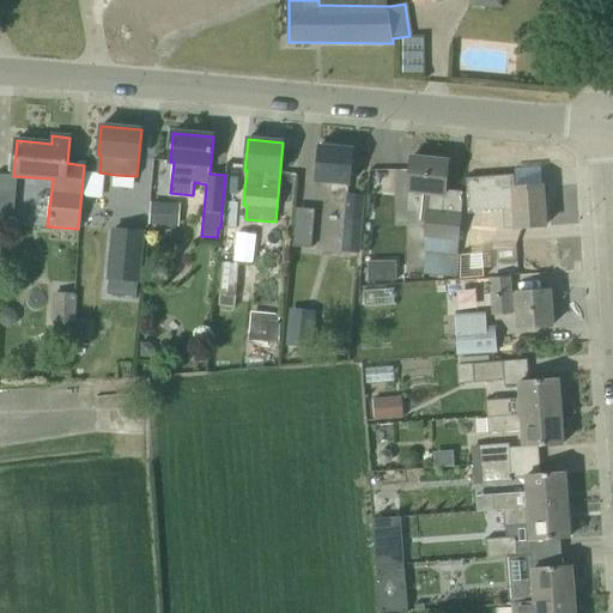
[(320,146),(316,181),(333,183),(331,201),(347,202),(343,250),(359,253),(364,195),(349,194),(352,149),(320,146)]
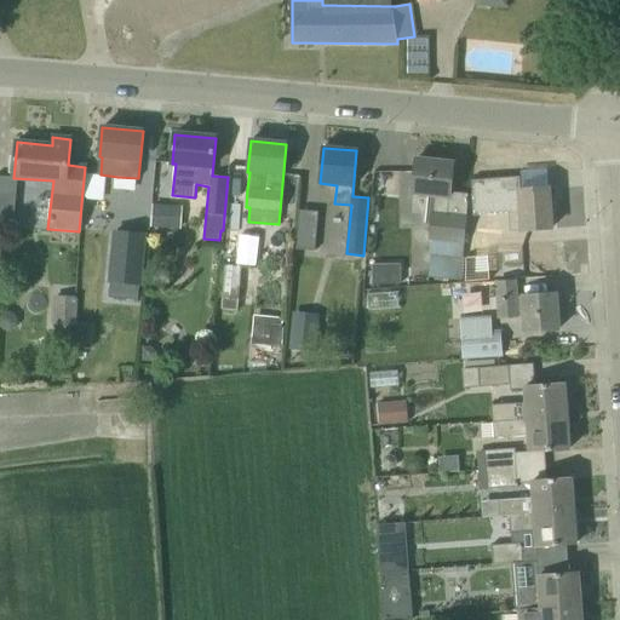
[(428,257),(431,258),(461,260),(463,242),(466,242),(468,224),(465,224),(465,223),(466,217),(469,194),(461,194),(451,191),(452,182),(453,164),(415,160),(413,193),(434,195),(430,240),(428,257)]
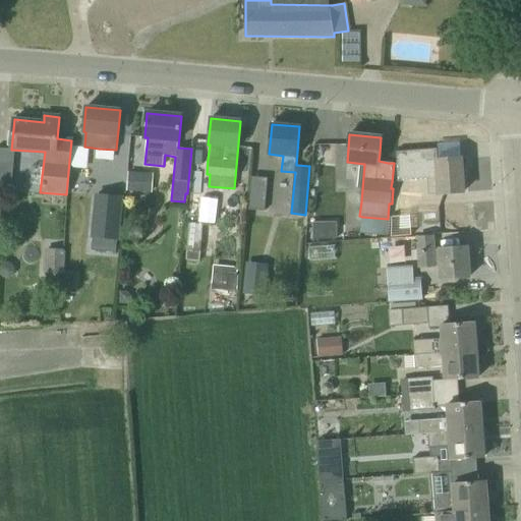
[(397,168),(398,180),(417,179),(427,178),(438,178),(439,193),(463,192),(461,159),(439,160),(438,149),(423,150),(396,152),(397,168)]
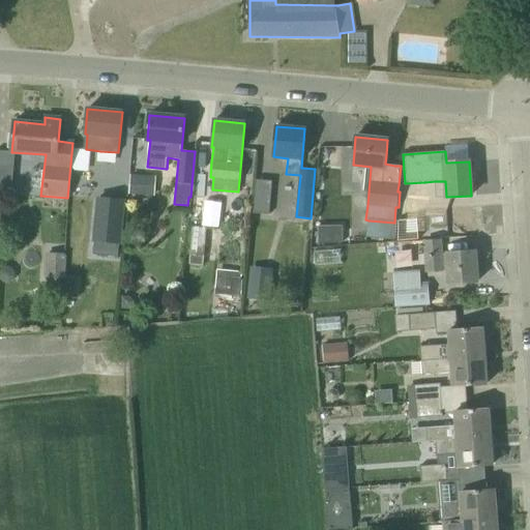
[(0,160),(0,185),(11,186),(13,163),(0,160)]
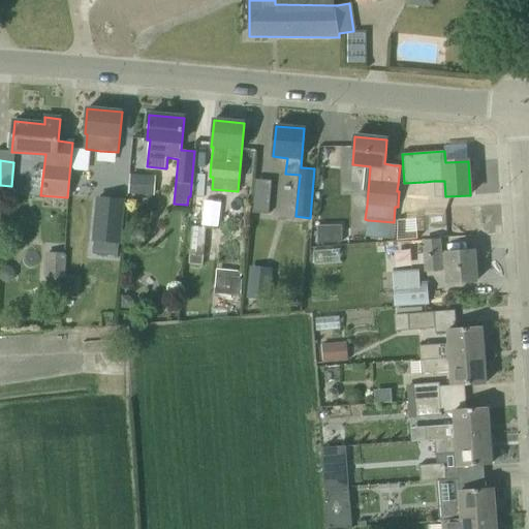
[(129,194),(147,195),(149,176),(131,175),(129,194)]
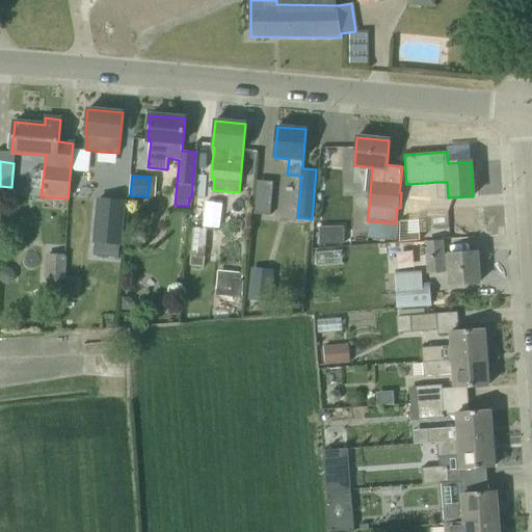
[(259,213),(275,213),(276,180),(259,180),(259,213)]
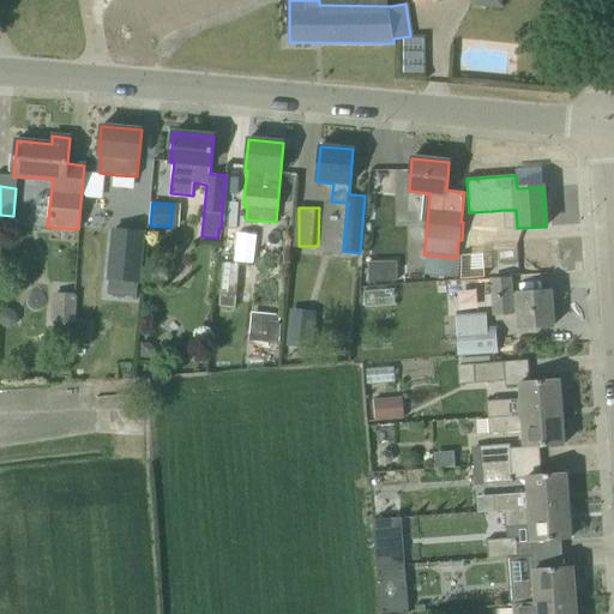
[(463,222),(462,240),(488,239),(487,221),(463,222)]
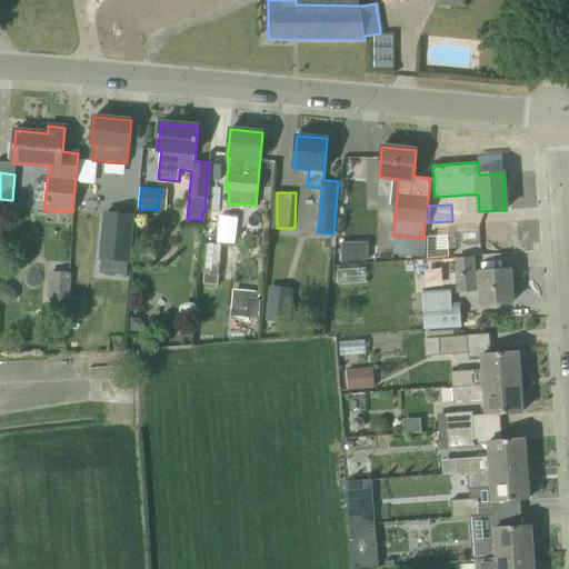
[(103,211),(99,259),(101,259),(100,272),(127,275),(128,261),(131,262),(136,215),(103,211)]
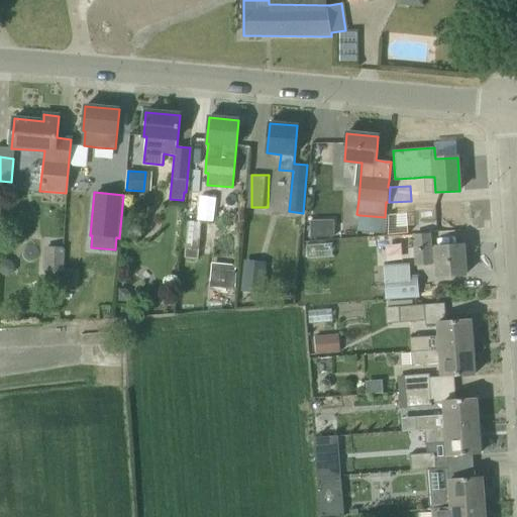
[(359,215),(357,232),(359,232),(383,234),(385,217),(359,215)]
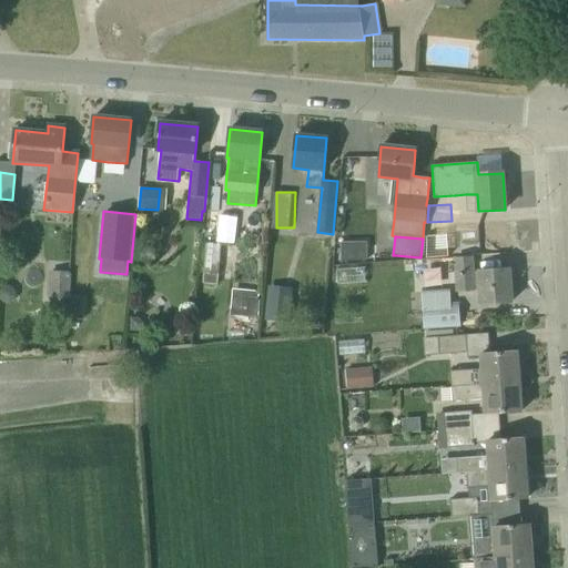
[(217,285),(222,245),(204,244),(201,272),(204,272),(203,284),(217,285)]
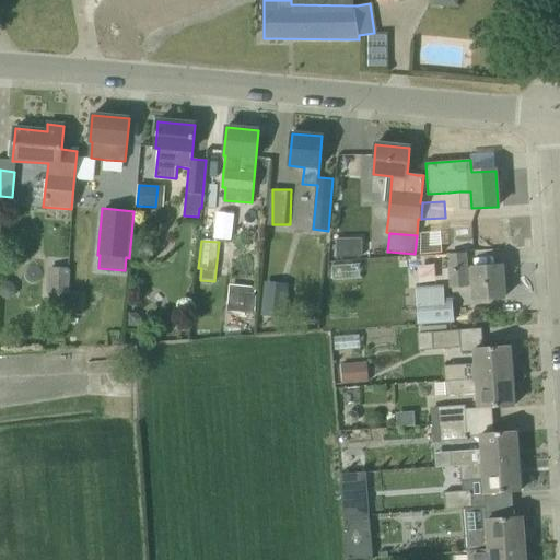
[(473,286),(474,300),(504,298),(502,266),(466,268),(466,254),(448,256),(451,287),(473,286)]
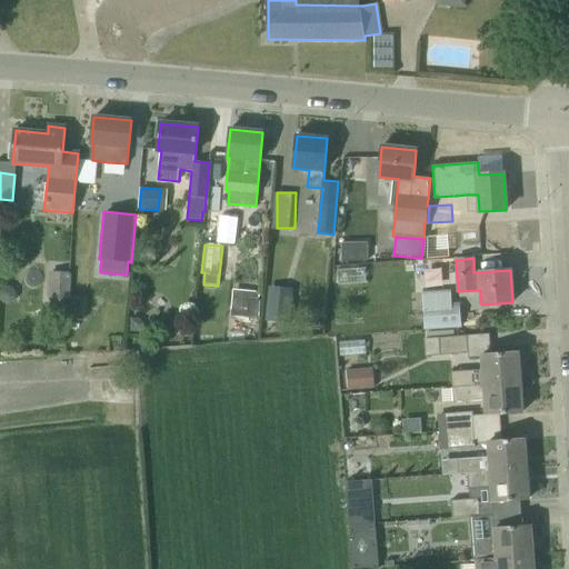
[(48,297),(52,297),(68,298),(70,273),(49,271),(48,297)]
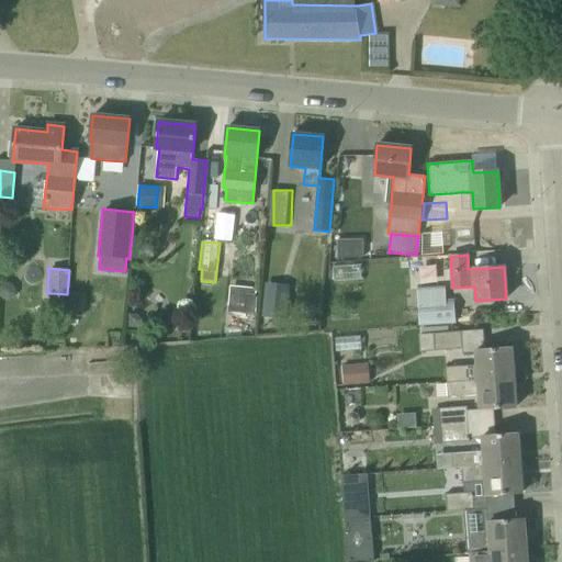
[(256,314),(257,298),(256,296),(257,288),(231,285),(228,312),(256,314)]
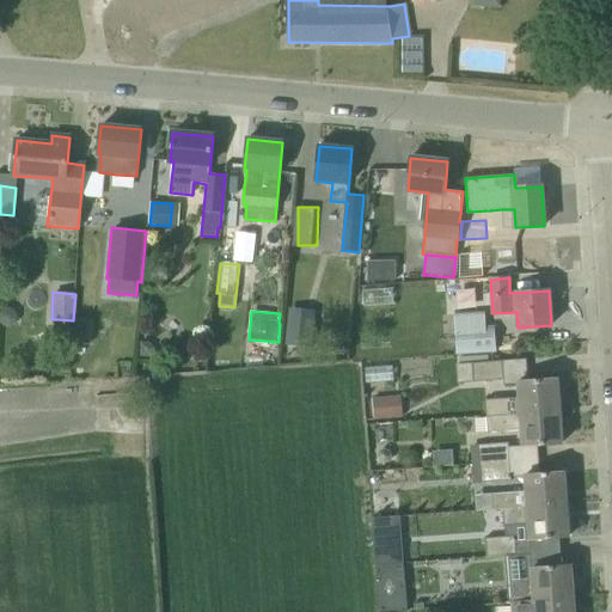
[(453,314),(454,330),(456,354),(496,352),(494,328),(487,328),(485,312),(453,314)]
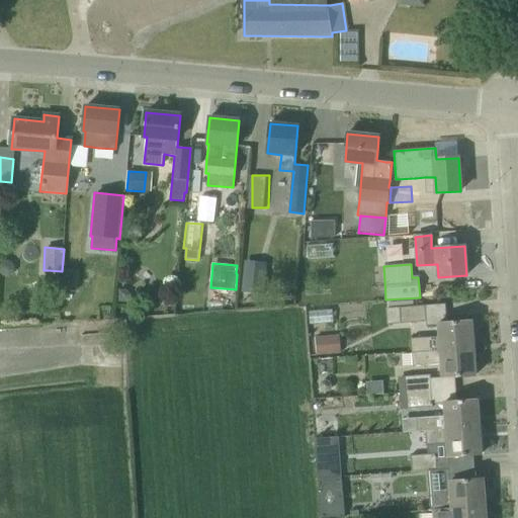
[(244,266),(242,292),(264,294),(267,268),(244,266)]
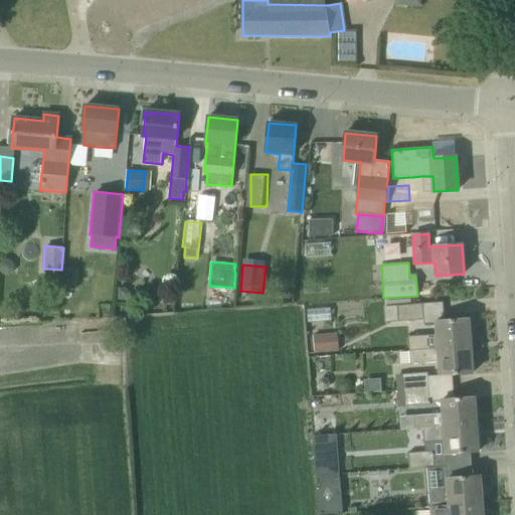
[(46,276),(46,280),(60,280),(60,277),(61,270),(47,269),(46,276)]
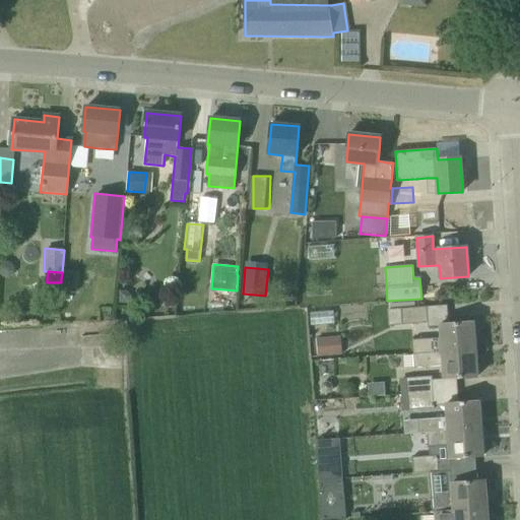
[(77,293),(77,287),(73,284),(69,282),(65,280),(64,291),(77,293)]
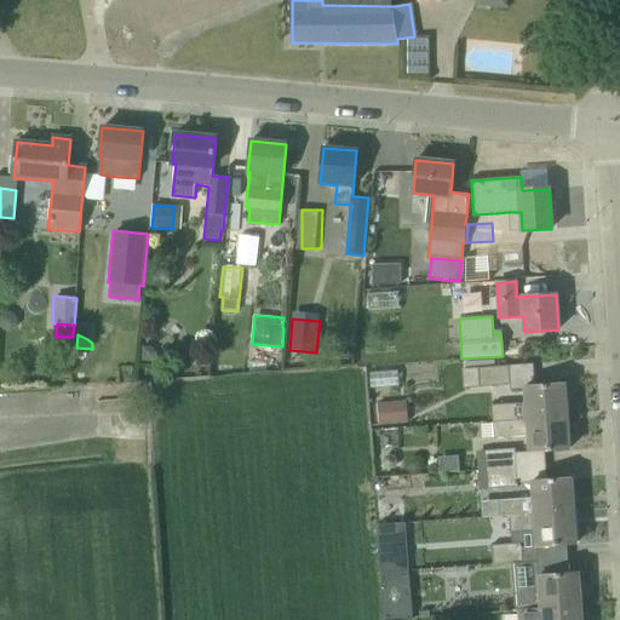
[(142,362),(161,362),(162,351),(154,343),(142,343),(142,362)]
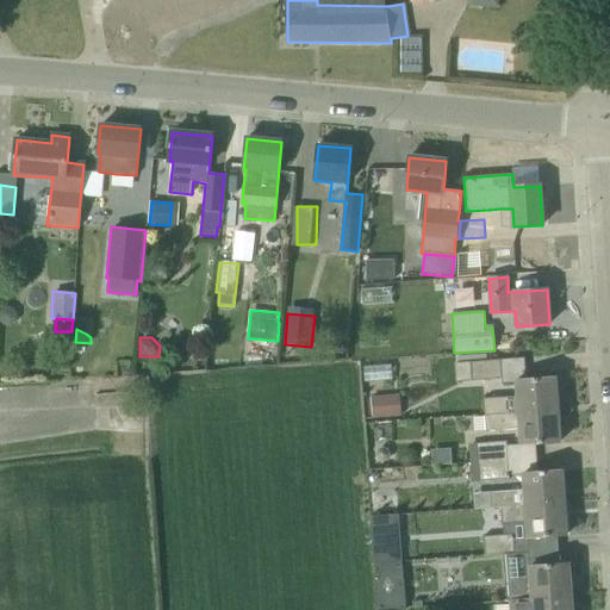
[(500,359),(471,361),(473,381),(502,379),(500,359)]
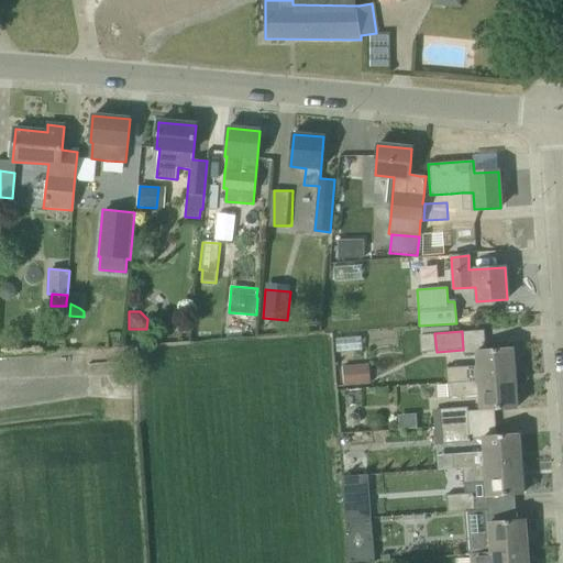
[(512,349),(486,351),(477,351),(477,365),(446,367),(448,384),(515,378),(512,349)]
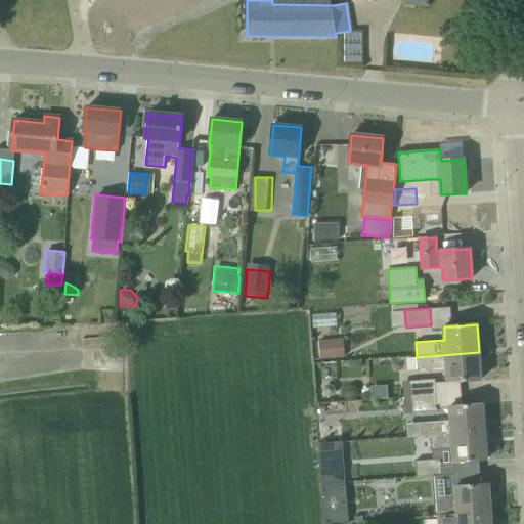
[(332,341),(318,342),(319,359),(333,358),(332,341)]
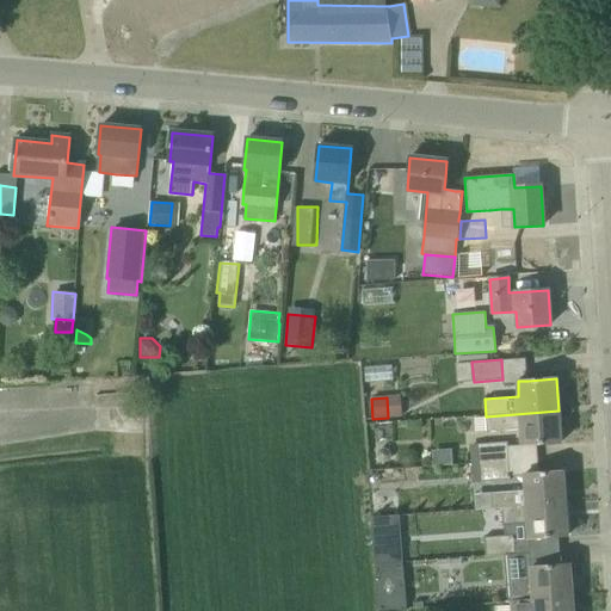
[(520,429),(523,446),(561,443),(559,411),(486,417),(487,431),(520,429)]
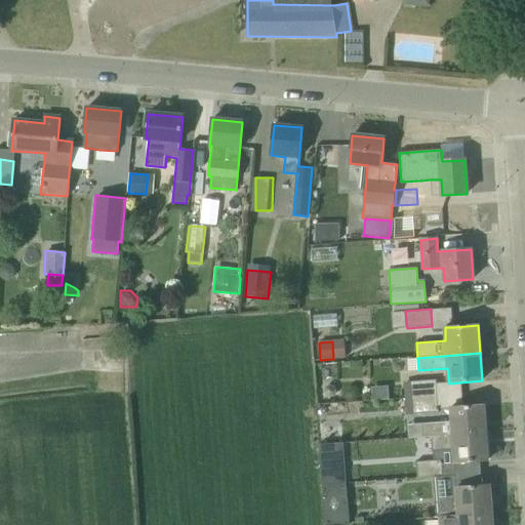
[(436,379),(410,380),(411,398),(437,396),(436,382),(436,379)]
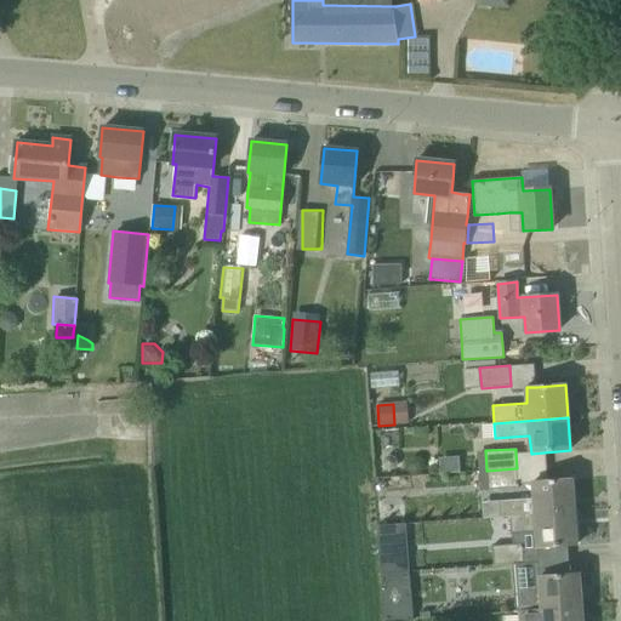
[(397,462),(394,457),(388,456),(383,460),(382,465),(386,469),(391,471),(396,468),(397,462)]
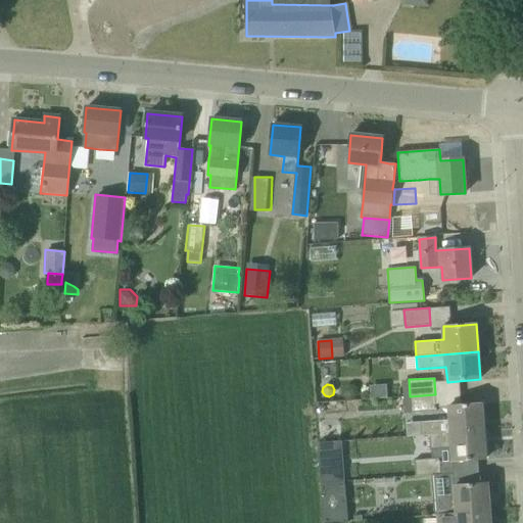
[(410,396),(411,413),(435,412),(435,394),(410,396)]
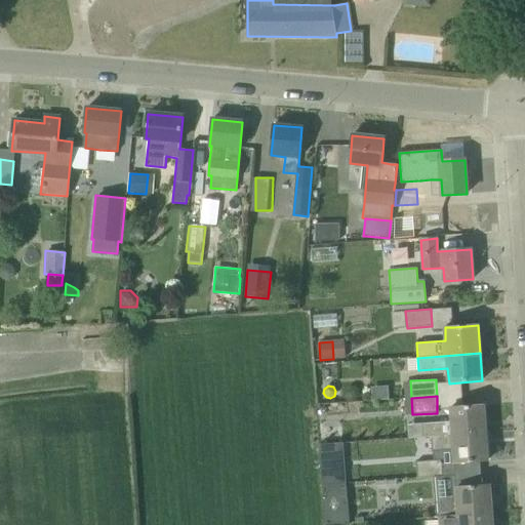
[(423,438),(432,438),(432,437),(485,433),(484,405),(463,407),(450,407),(451,422),(423,425),(422,425),(423,438)]
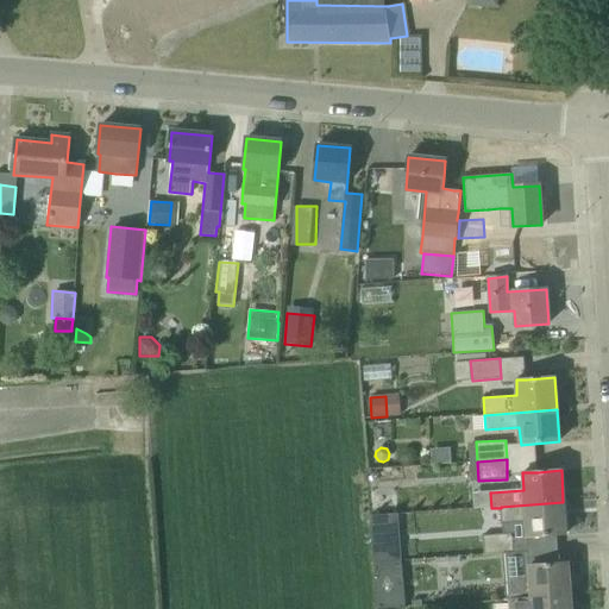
[(565,534),(563,502),(501,507),(501,508),(502,521),(526,520),(528,538),(565,534)]
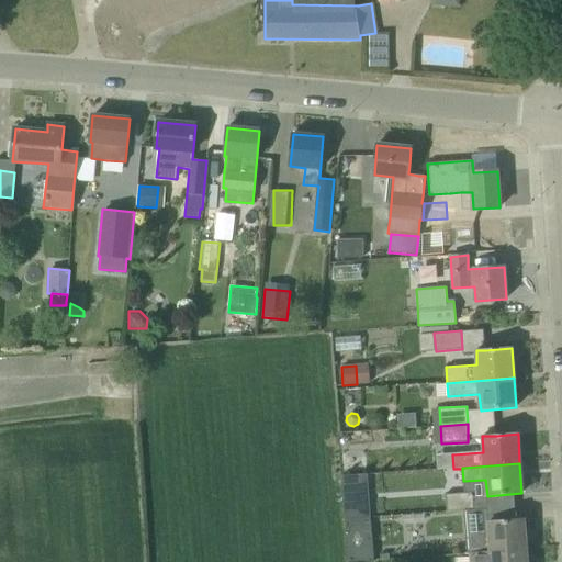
[(447,512),(473,510),(472,492),(446,494),(447,512)]
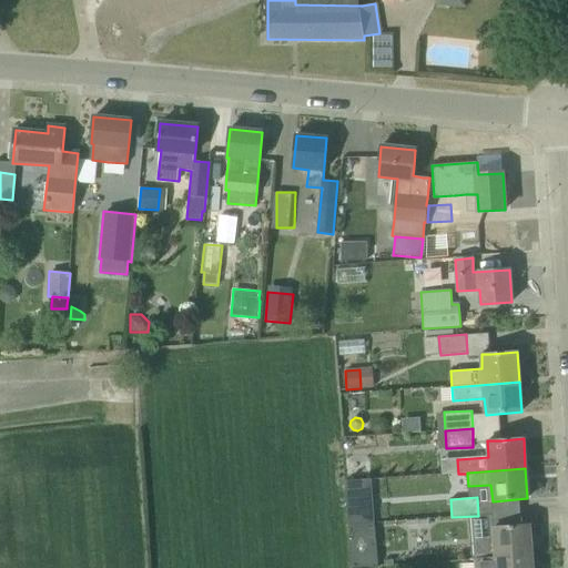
[(374,508),(347,510),(348,526),(375,524),(374,508)]
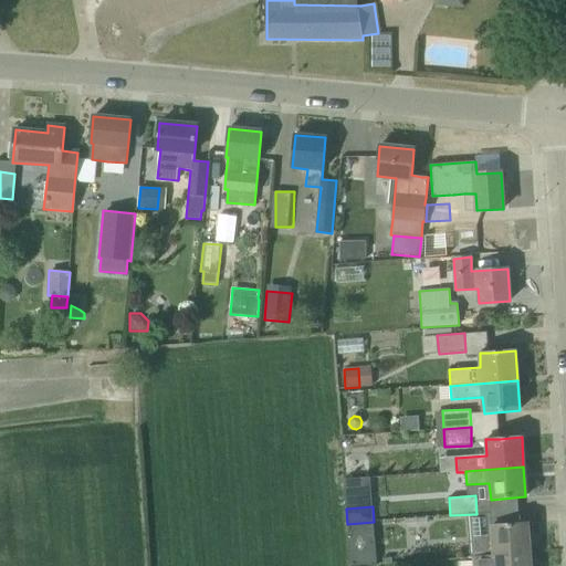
[(374,522),(347,524),(349,565),(350,565),(377,564),(374,522)]
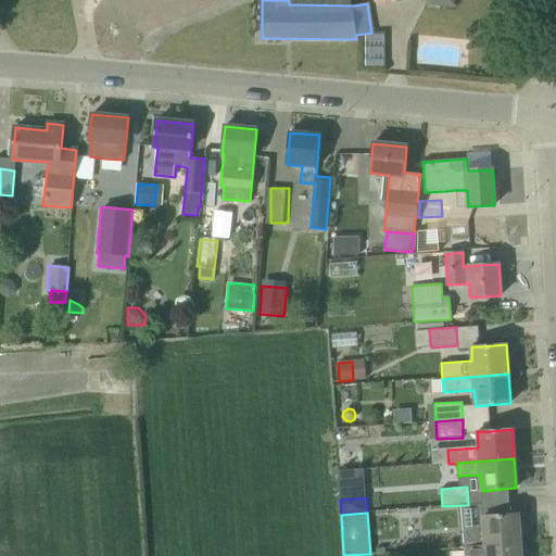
[(483,517),(484,530),(463,531),(464,547),(520,543),(518,514),(483,517)]
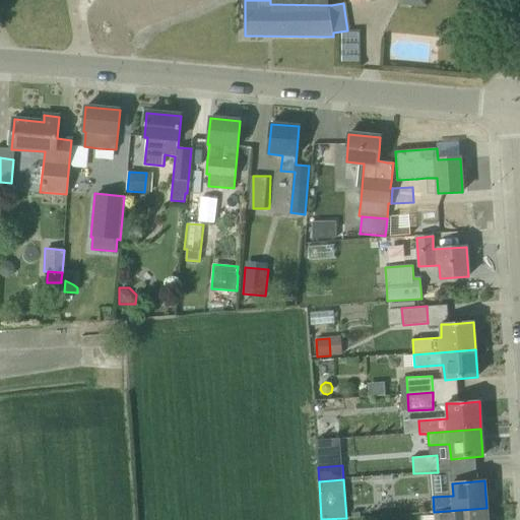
[(486,519),(486,508),(434,512),(433,512),(433,519),(486,519)]
